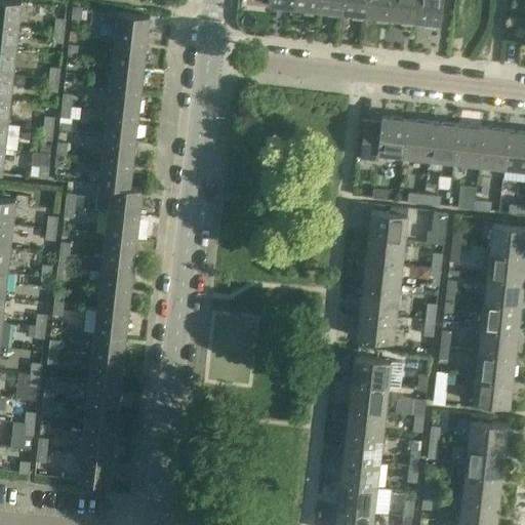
[(21,0),(19,0),(0,0),(0,24),(18,26),(21,0)]
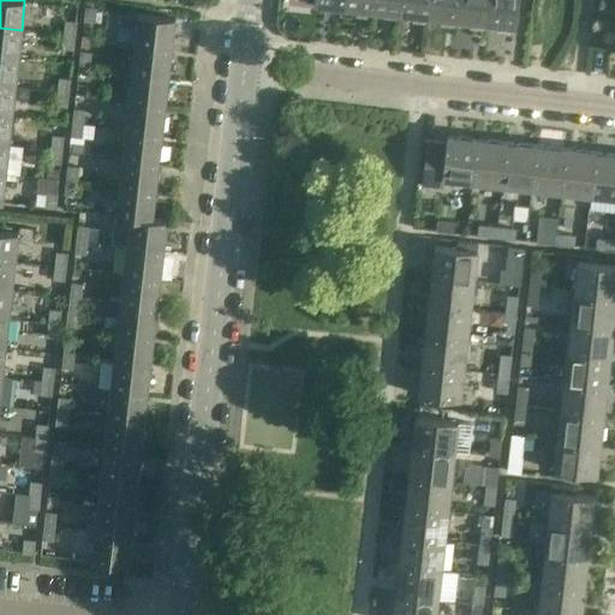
[(344,0),(344,7),(371,11),(372,0),(344,0)]
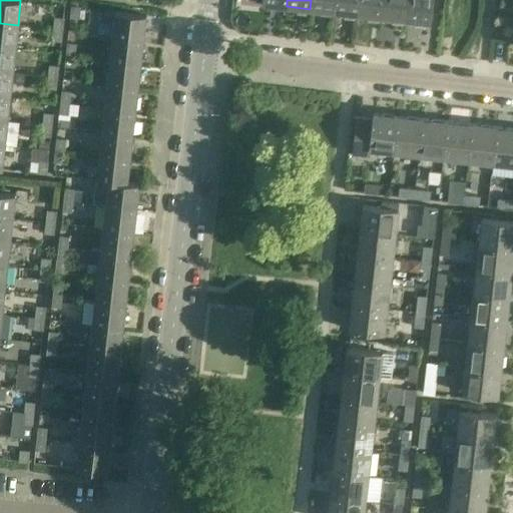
[(311,0),(310,9),(334,12),(335,0),(311,0)]
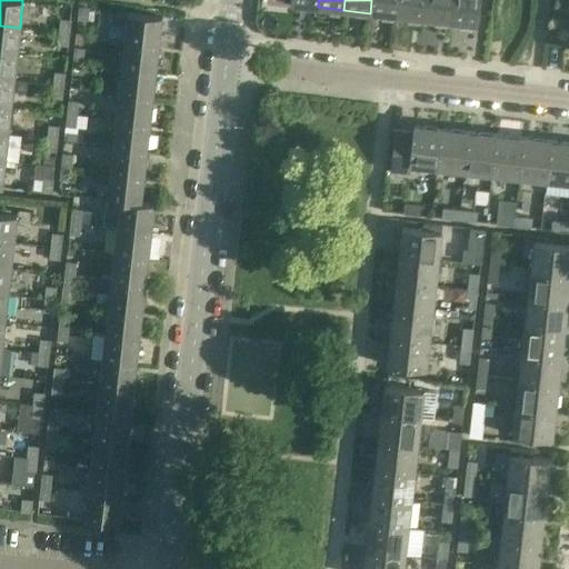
[(371,0),(370,13),(397,16),(398,0),(371,0)]
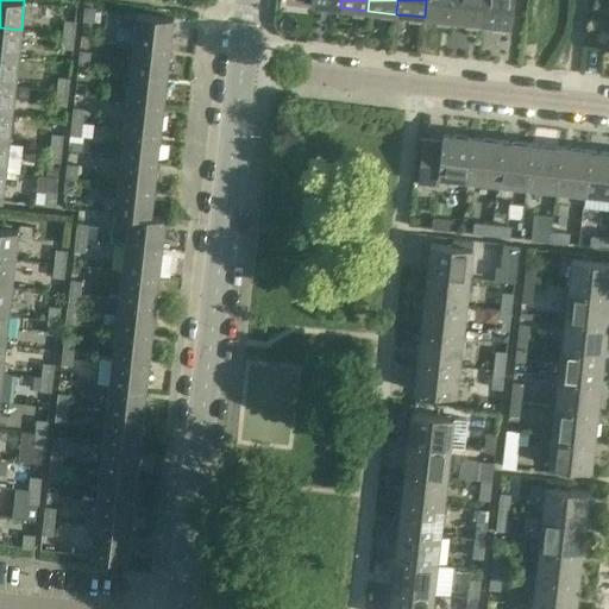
[(426,0),(425,17),(453,20),(454,0),(426,0)]
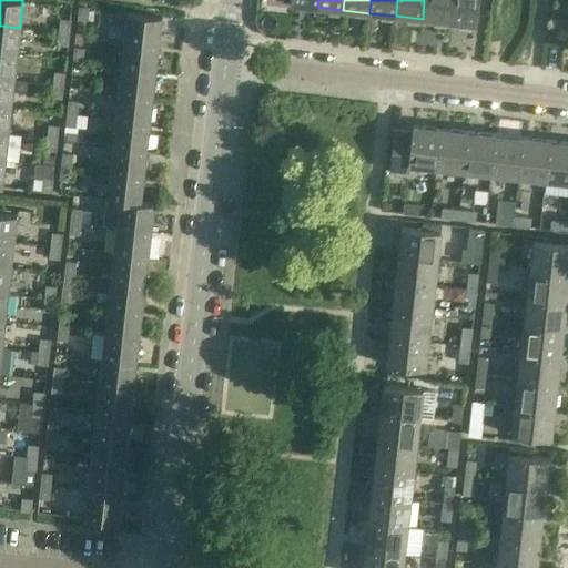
[(452,0),(424,0),(423,19),(449,22),(452,0)]
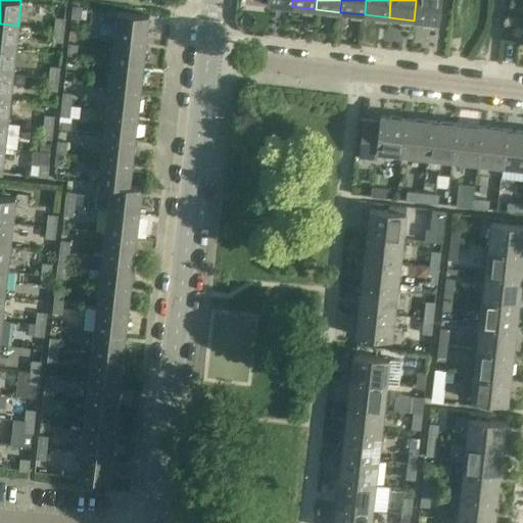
[(416,0),(414,20),(438,22),(440,0),(416,0)]
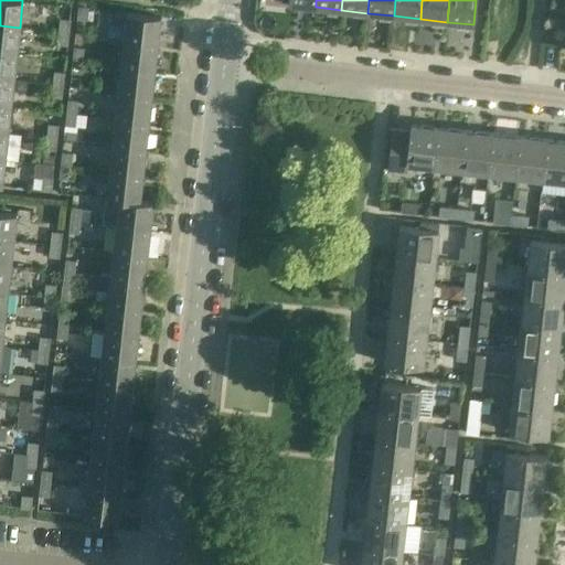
[(126,12),(123,40),(157,44),(160,16),(126,12)]
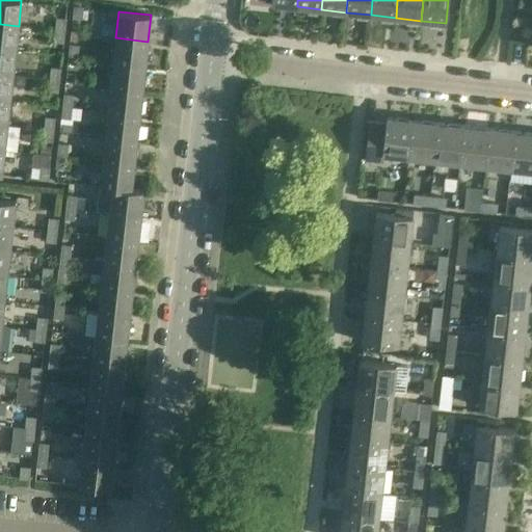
[(55,19),(54,30),(63,31),(65,20),(55,19)]
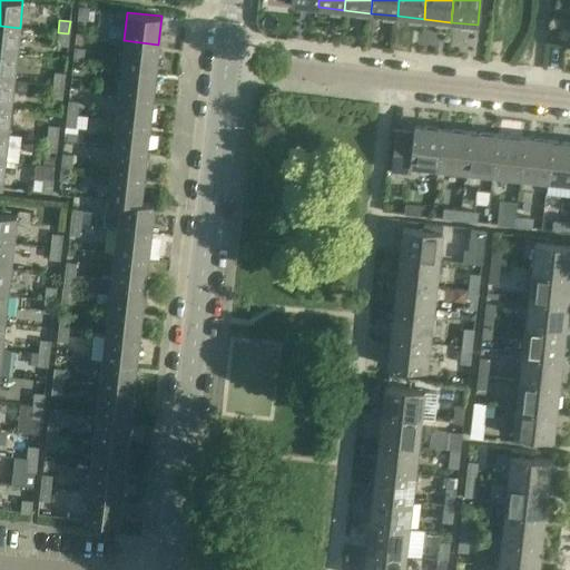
[(0,26),(0,51),(17,55),(20,28),(0,26)]
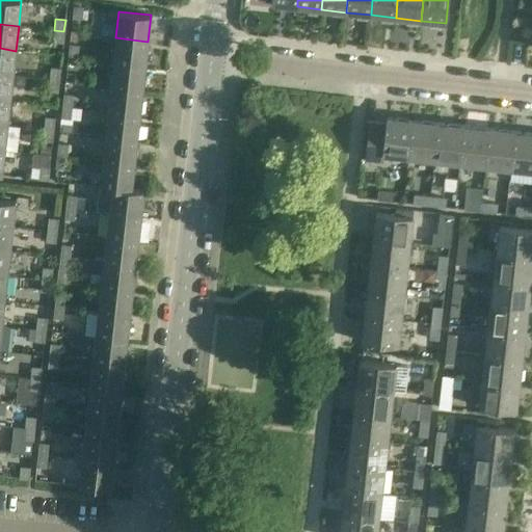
[(54,30),(53,43),(62,44),(63,31),(54,30)]
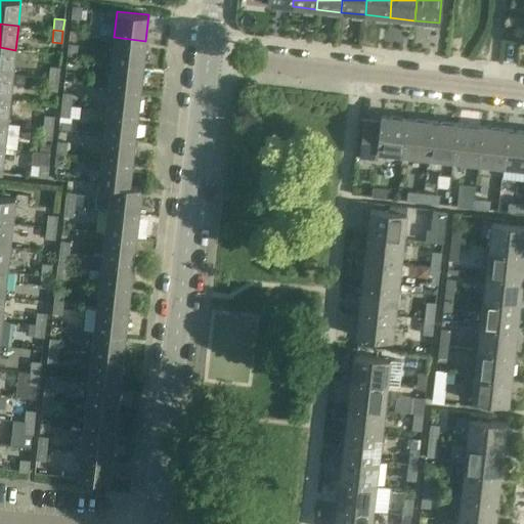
[(114,37),(112,61),(143,66),(145,41),(114,37)]
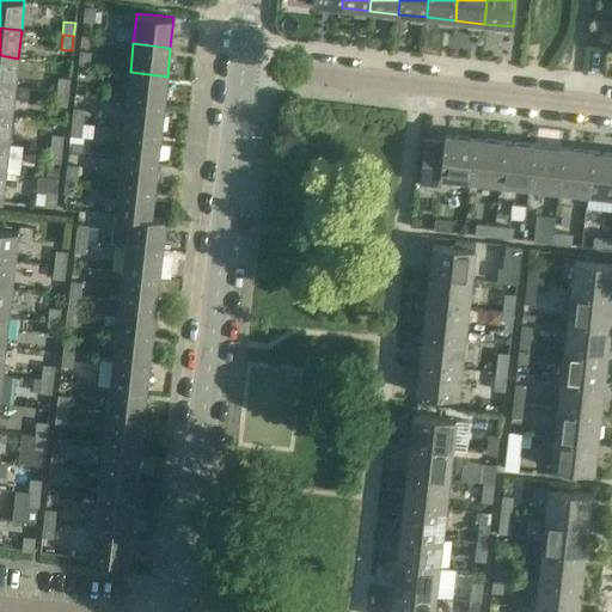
[(90,53),(79,51),(78,65),(89,67),(90,53)]
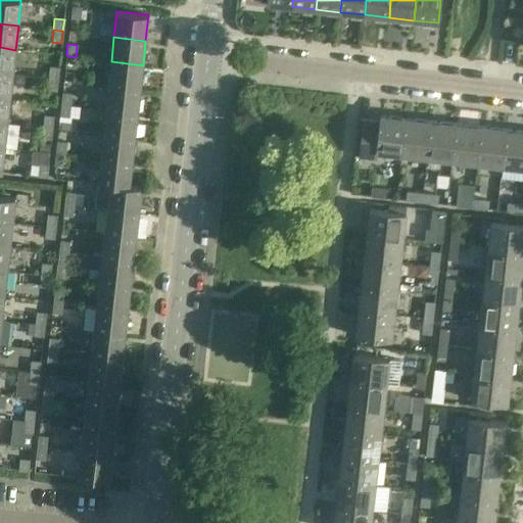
[(0,72),(12,74),(15,50),(0,47),(0,72)]
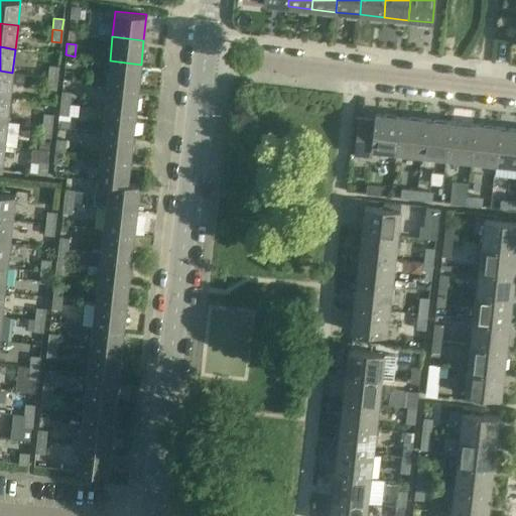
[(65,67),(74,68),(75,56),(66,54),(65,67)]
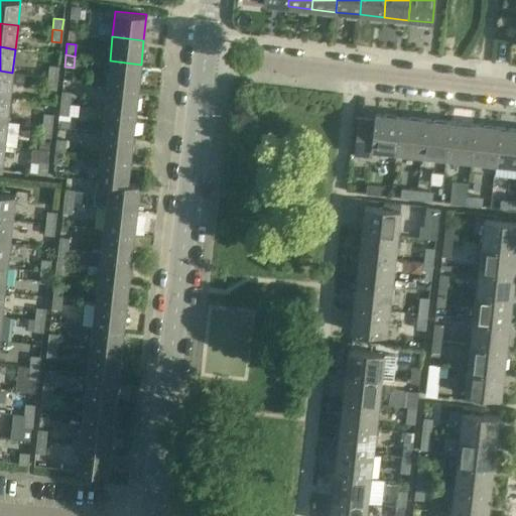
[(110,60),(107,84),(138,88),(141,65),(110,60)]
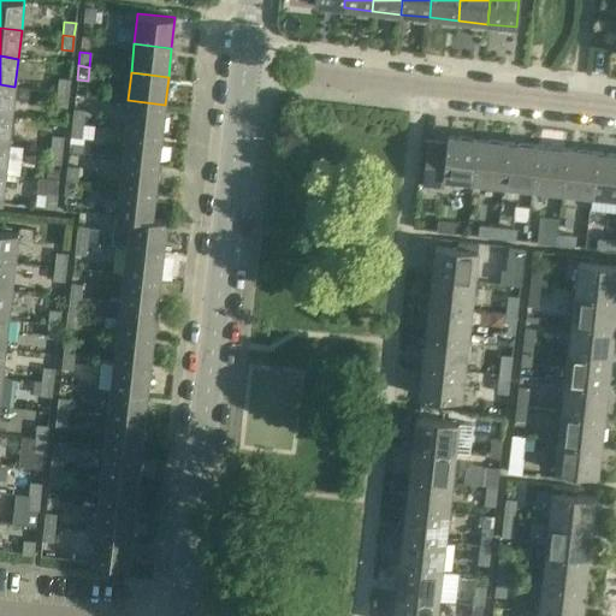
[(69,80),(58,78),(57,93),(67,94),(69,80)]
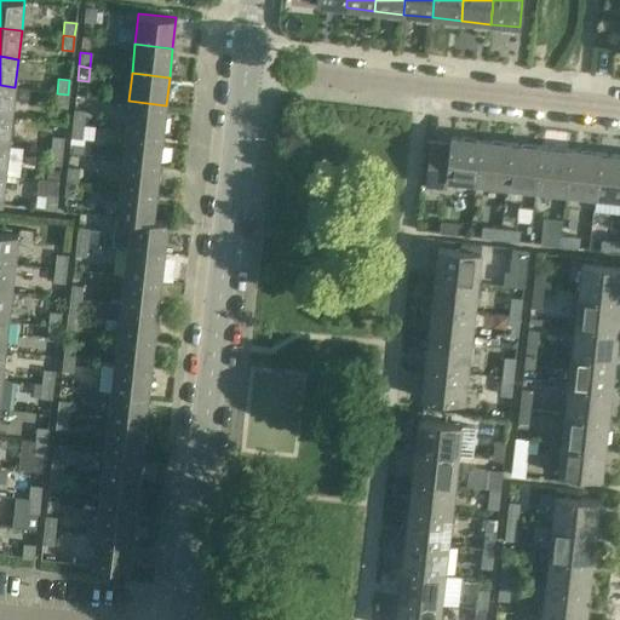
[(0,114),(12,116),(15,87),(0,85),(0,114)]
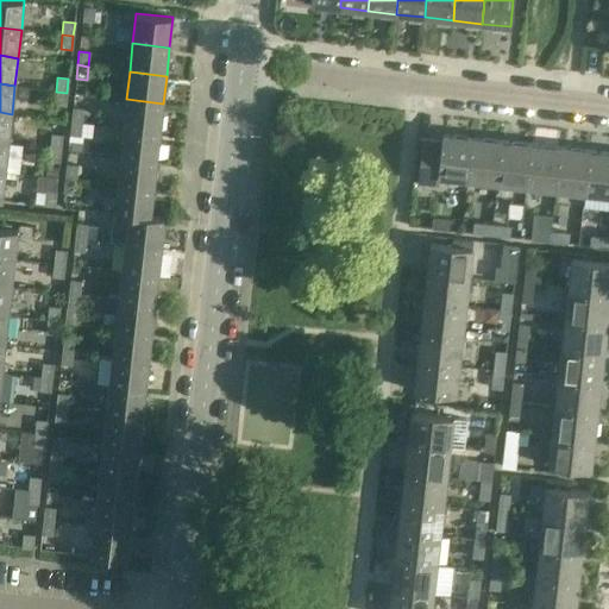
[(55,105),(66,106),(67,93),(56,92),(55,105)]
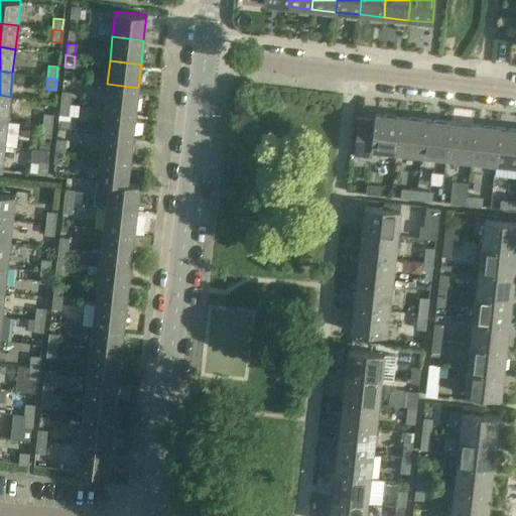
[(107,84),(104,108),(135,112),(138,88),(107,84)]
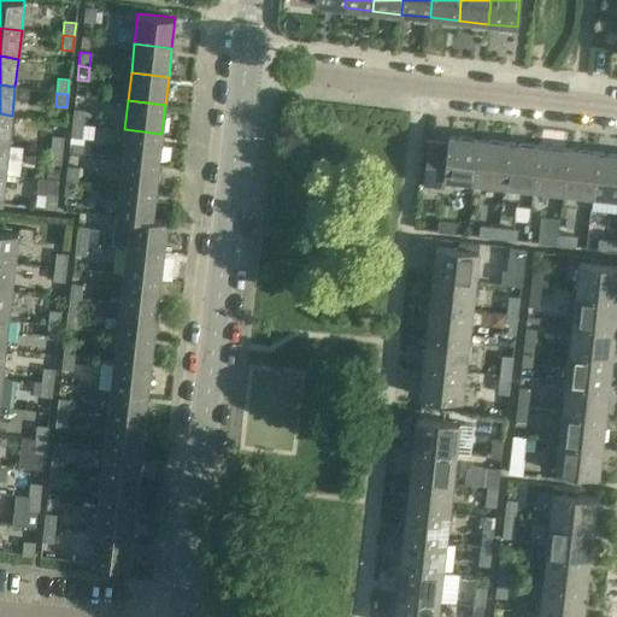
[(84,111),(74,110),(72,122),(83,123),(84,111)]
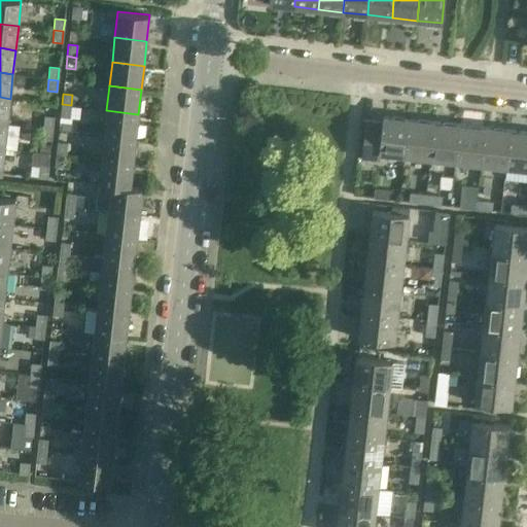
[(0,97),(0,121),(7,123),(10,99),(0,97)]
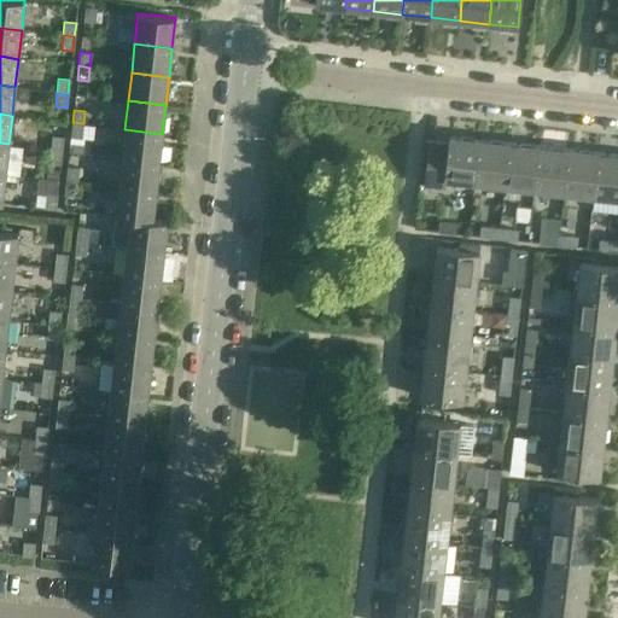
[(70,138),(95,141),(98,127),(82,126),(83,123),(73,122),(70,138)]
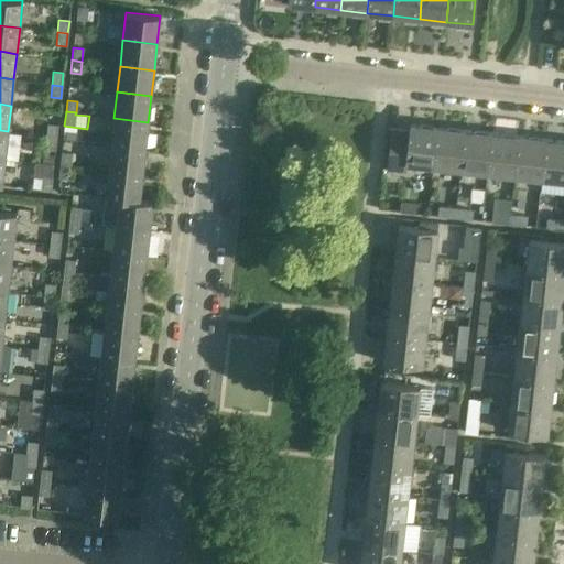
[(114,118),(111,143),(145,148),(148,122),(114,118)]
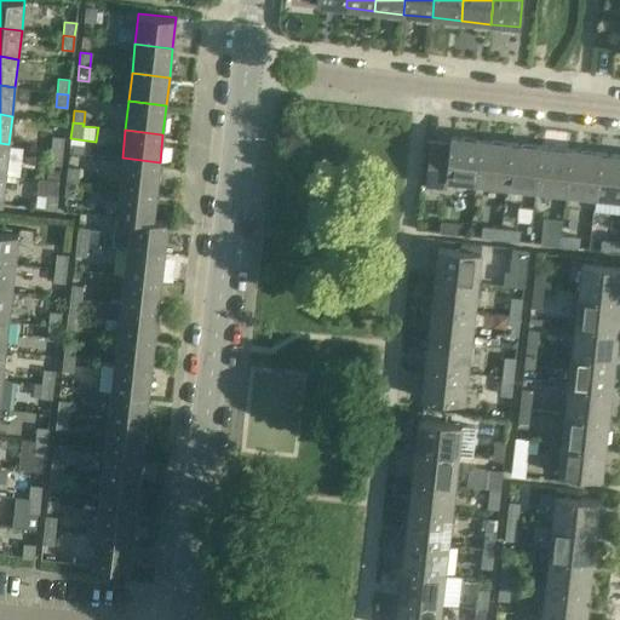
[(429,141),(424,184),(445,187),(446,179),(475,183),(480,139),(451,136),(449,143),(429,141)]
